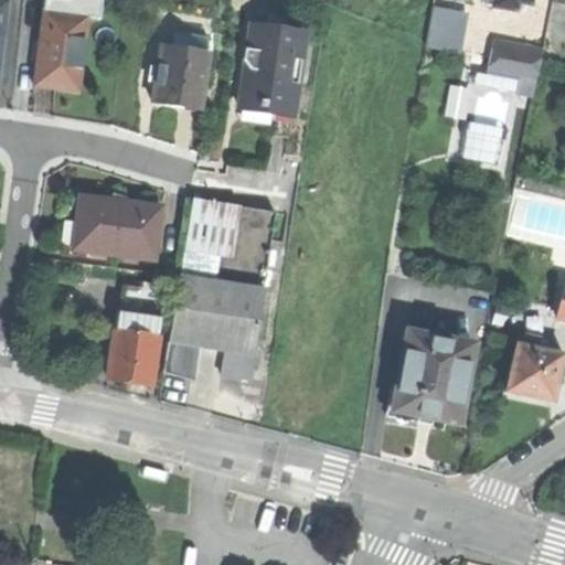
[(56,0),(52,0),(51,13),(84,18),(86,3),(56,0)]
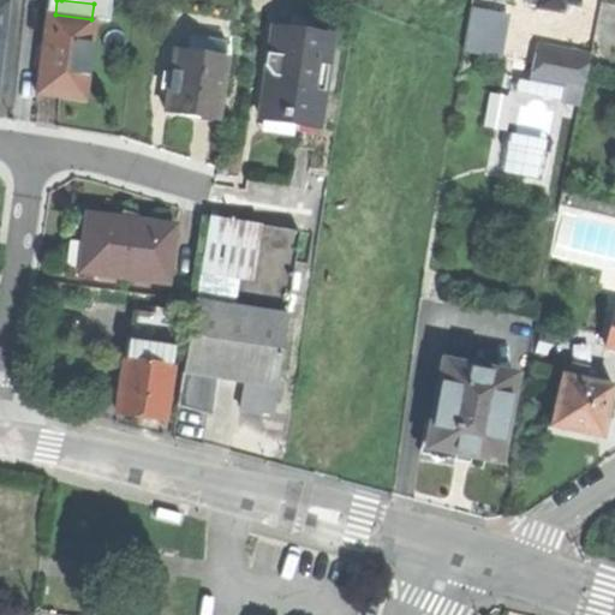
[(465,48),(502,53),(508,11),(471,5),(465,48)]
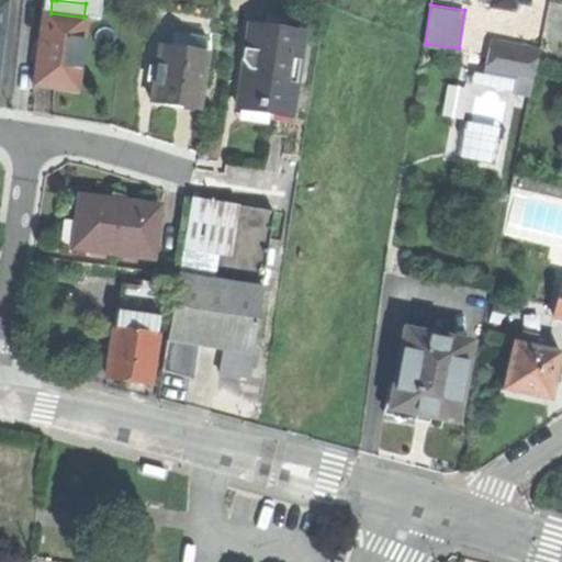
[(54,88),(79,91),(88,18),(83,18),(51,13),(45,13),(36,86),(54,88)]
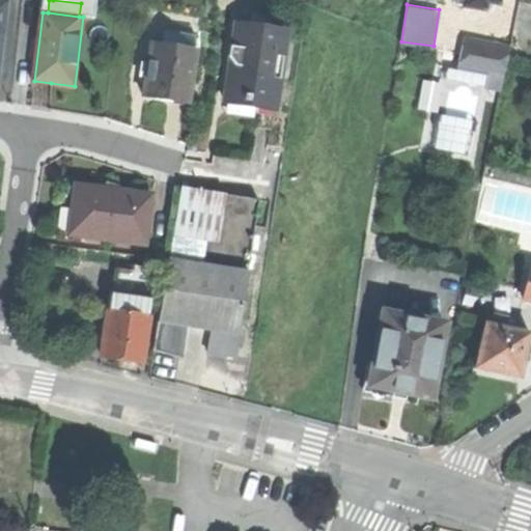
[(287,28),(236,22),(226,99),(241,101),(257,103),(255,119),(275,121),(287,28)]
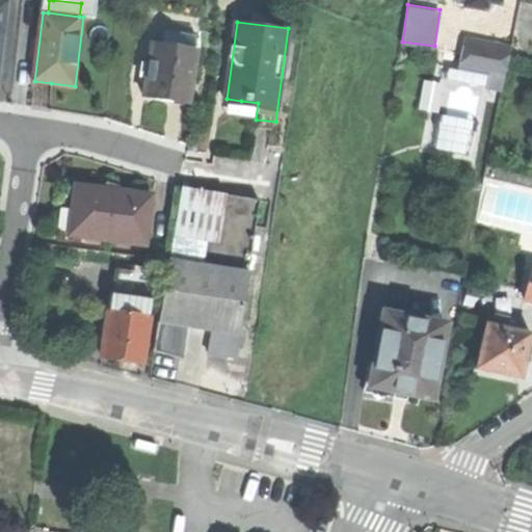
[(164,100),(187,103),(196,36),(175,33),(173,47),(151,44),(143,97),(164,100)]
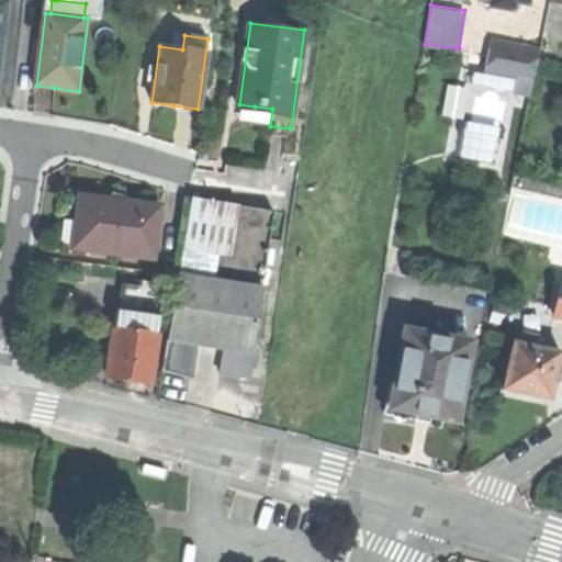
[(505,43),(502,58),(525,63),(528,46),(505,43)]
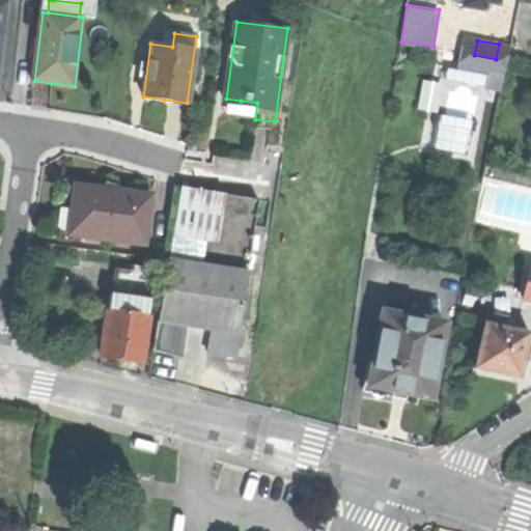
[(487,74),(504,77),(509,46),(499,44),(496,59),(474,55),(467,54),(464,70),(487,74)]
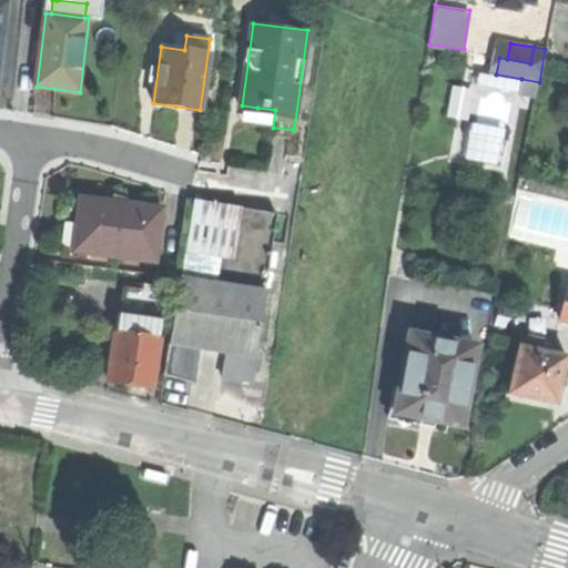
[(537,95),(539,82),(521,79),(519,92),(537,95)]
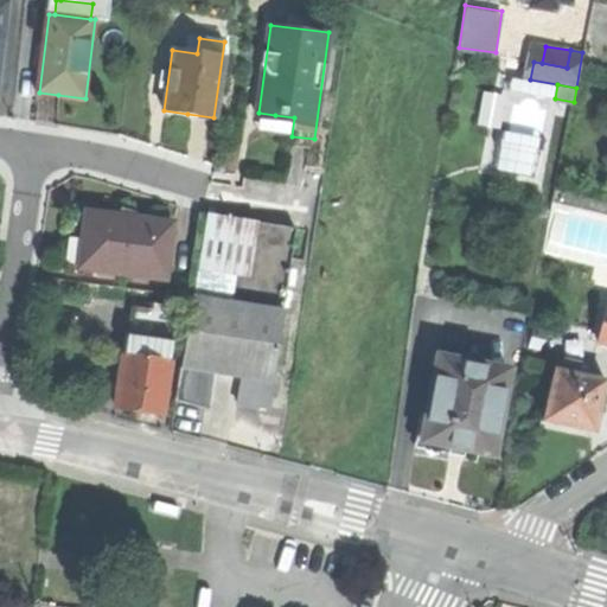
[(538,178),(550,107),(508,101),(496,171),(538,178)]
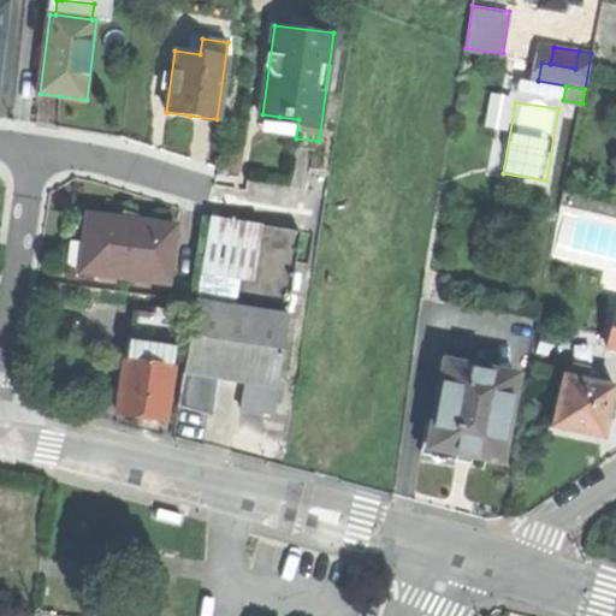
[(126,219),(84,214),(78,270),(166,279),(172,224),(126,219)]
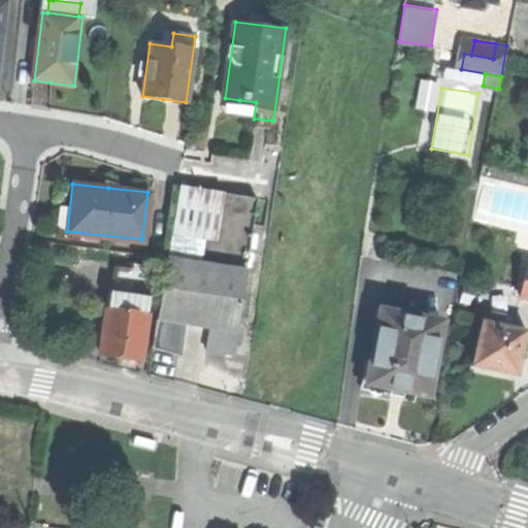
[(258,198),(177,186),(158,319),(189,323),(211,326),(208,349),(218,350),(234,352),(258,198)]
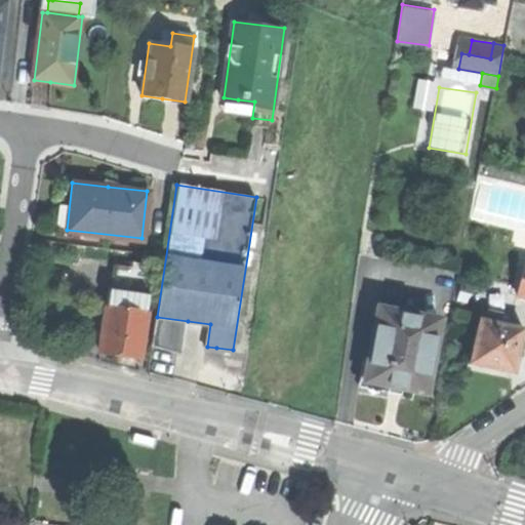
[(113,265),(109,289),(150,295),(153,270),(113,265)]
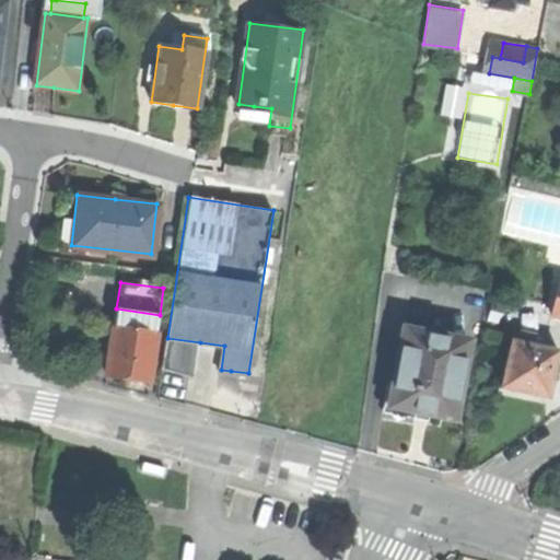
[(116,308),(114,326),(156,333),(160,315),(116,308)]
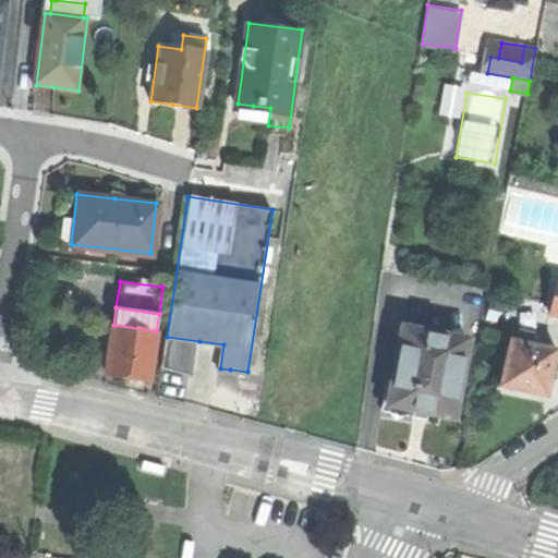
[(128,376),(149,379),(156,331),(113,325),(107,373),(128,376)]
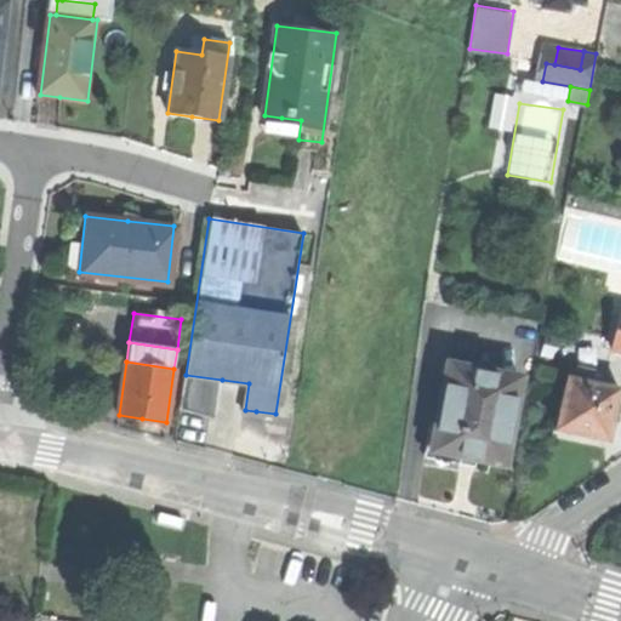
[(576,364),(574,377),(591,381),(593,368),(576,364)]
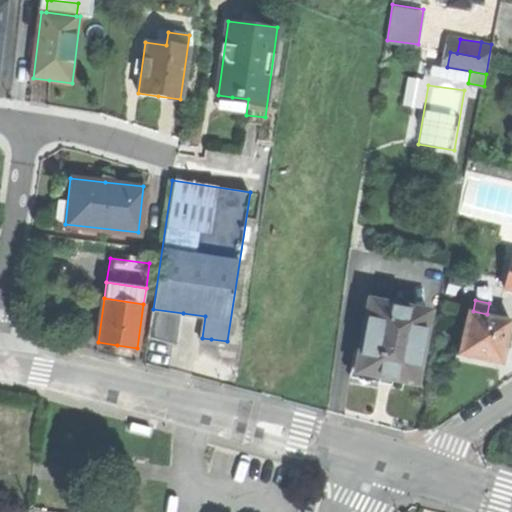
[(393,378),(415,382),(428,312),(369,301),(360,350),(356,371),(378,375),(393,378)]
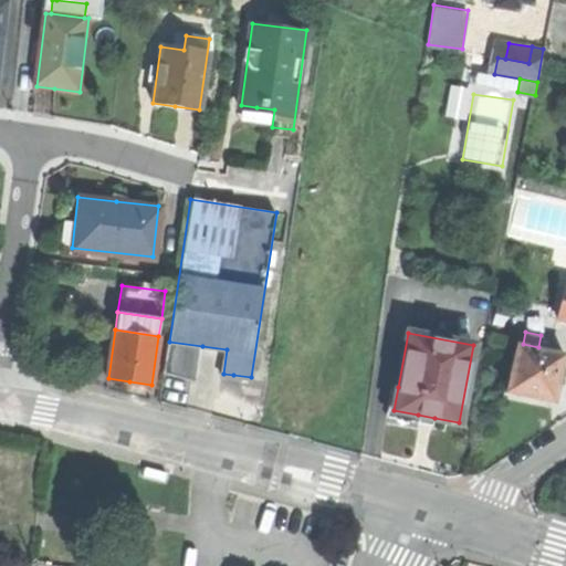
[(197,380),(202,346),(169,342),(164,376),(197,380)]
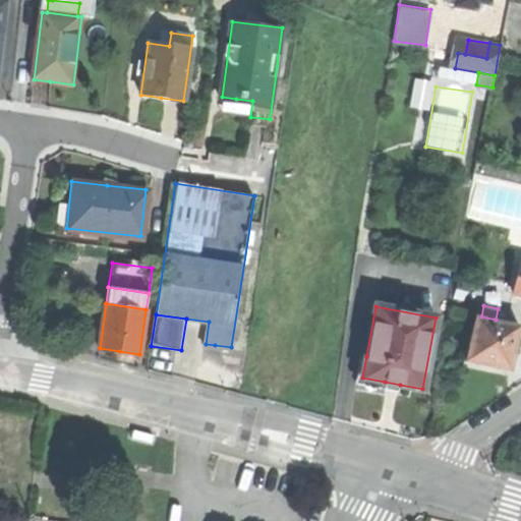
[(467,358),(511,366),(515,346),(519,324),(496,320),(481,316),(476,315),(467,358)]
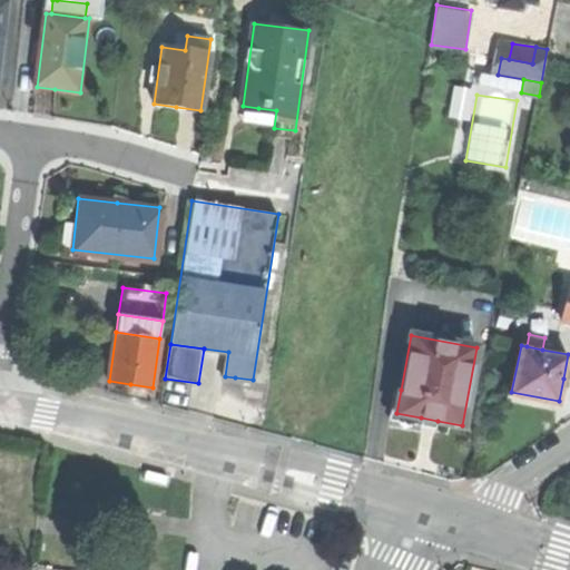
[(420,426),(421,418),(396,413),(401,390),(393,387),(387,421),(420,426)]
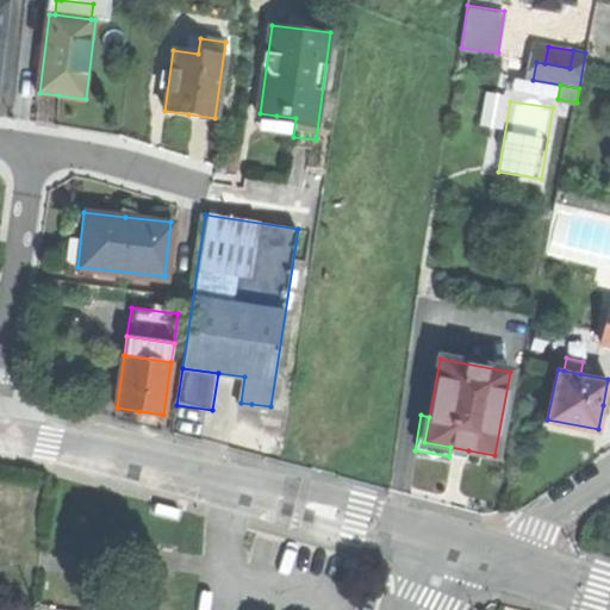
[(179,508),(180,503),(155,496),(153,505),(173,511),(178,512),(179,508)]
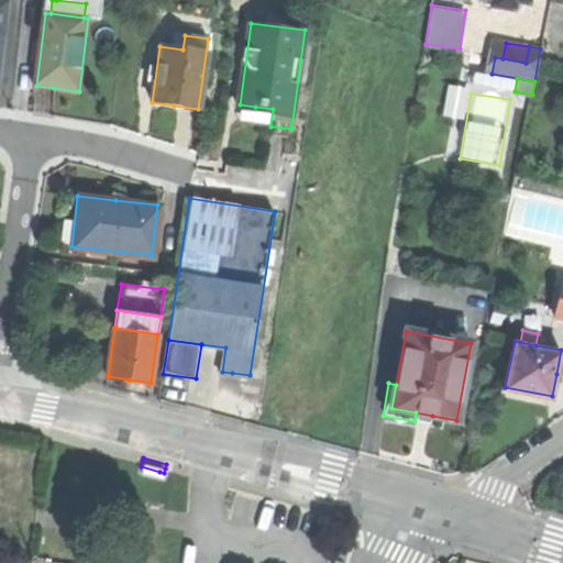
All buildings are outlined.
